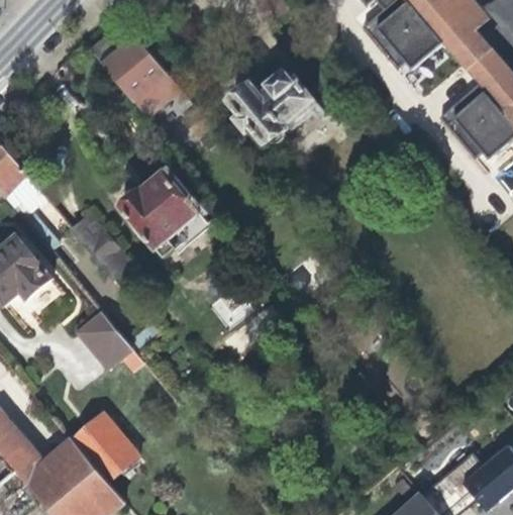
[(392,0),(383,7),(361,26),(396,69),(404,62),(410,68),(440,41),(413,9),(410,6),(405,0),(392,0)]
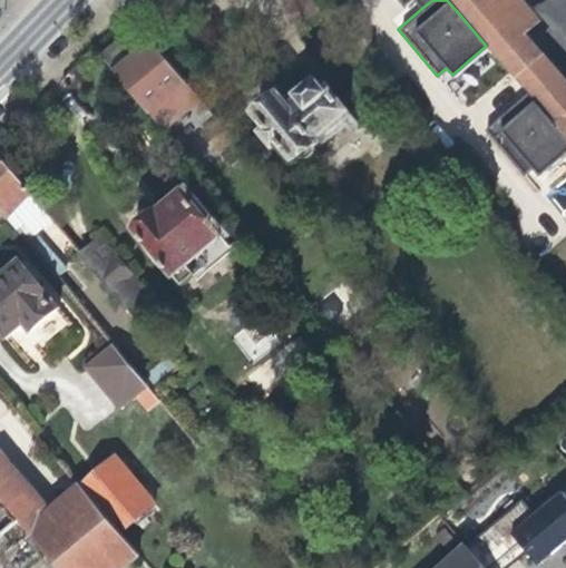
[(447,0),(452,7),(456,10),(467,0),(447,0)]
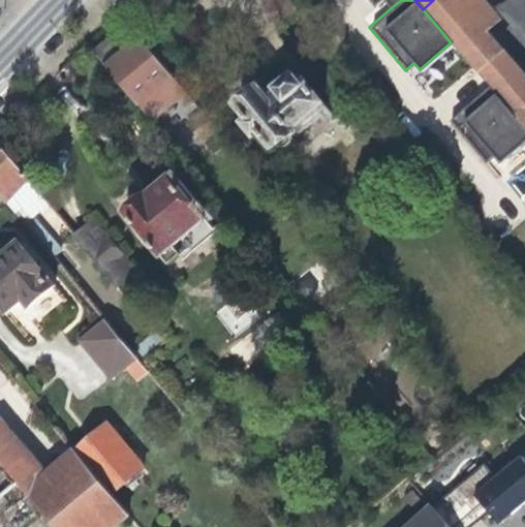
[(508,109),(524,94),(524,72),(487,28),(500,17),(485,0),(433,0),(423,9),(451,42),(476,72),(488,85),(508,109)]
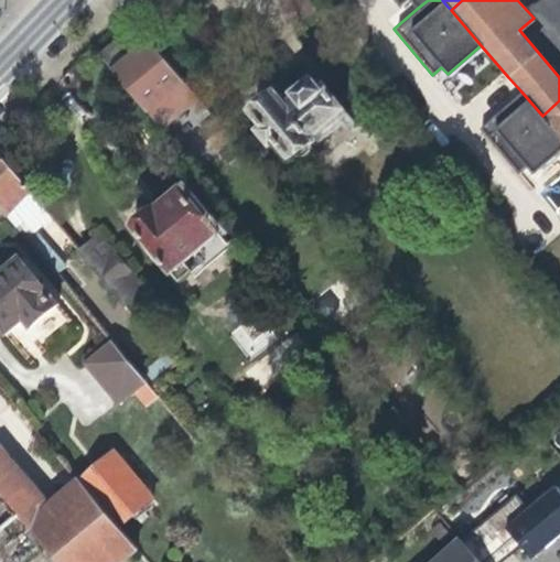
[(133,23),(117,36),(130,52),(147,39),(133,23)]
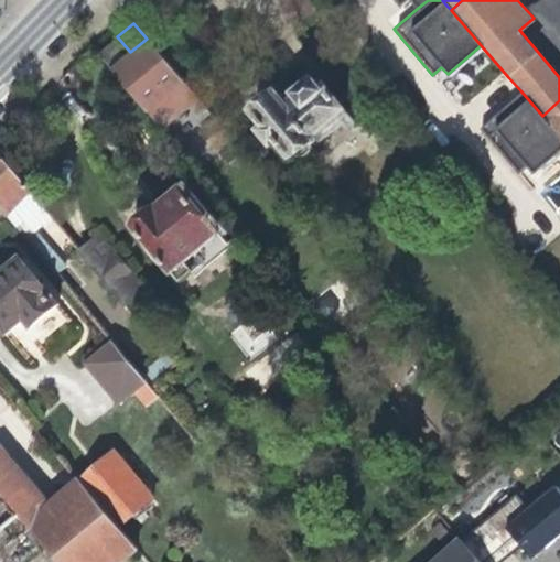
[(144,112),(182,80),(147,39),(130,52),(117,36),(110,42),(96,54),(144,112)]
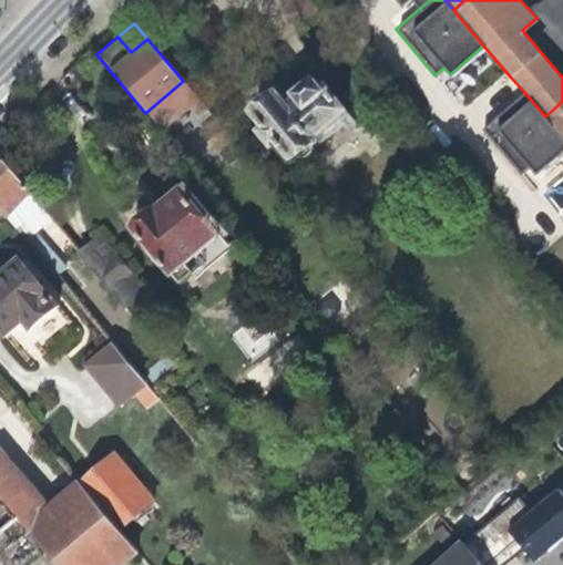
[(272,95),(251,112),(285,152),(310,147),(317,142),(313,135),(320,130),(318,126),(344,106),(327,88),(321,91),(316,83),(311,83),(297,94),(299,98),(294,102),(288,106),(280,96),(272,95)]
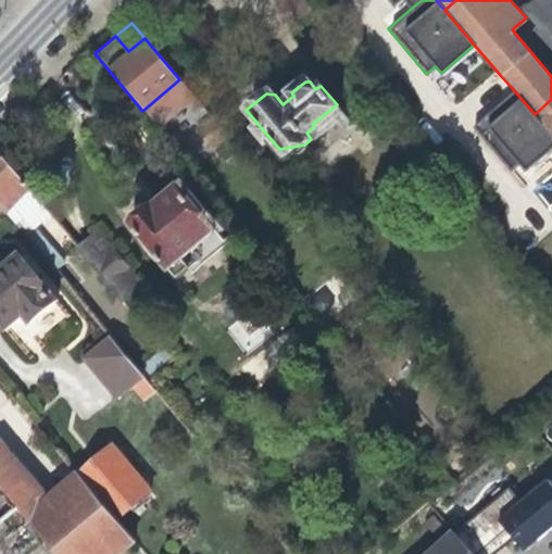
[(525,173),(551,148),(551,135),(535,114),(513,89),(472,125),(510,171),(518,164),(525,173)]
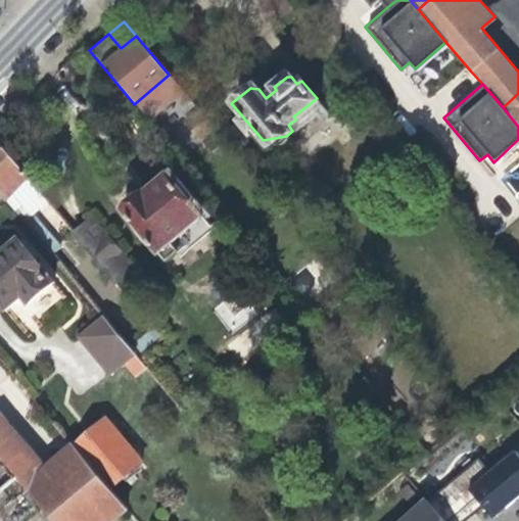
[(518,93),(503,107),(518,127),(518,93)]
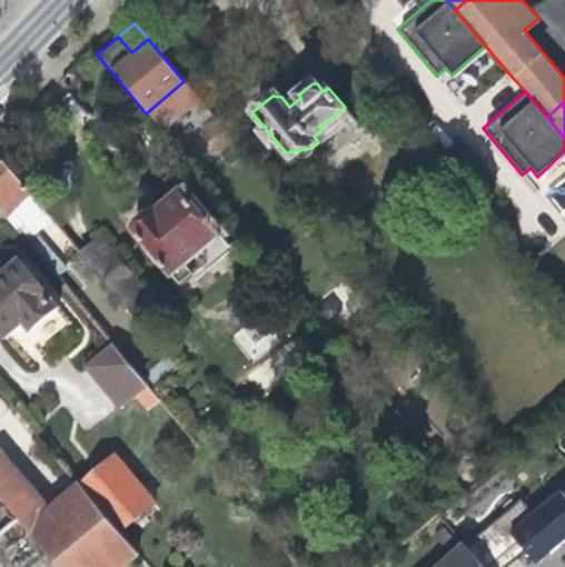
[(355,120),(345,107),(319,127),(321,130),(326,136),(345,121),(348,126),(355,120)]
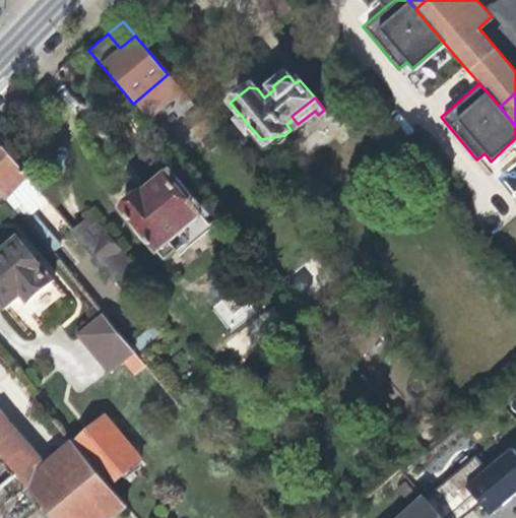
[(24,174),(0,146),(0,194),(1,195),(24,174)]
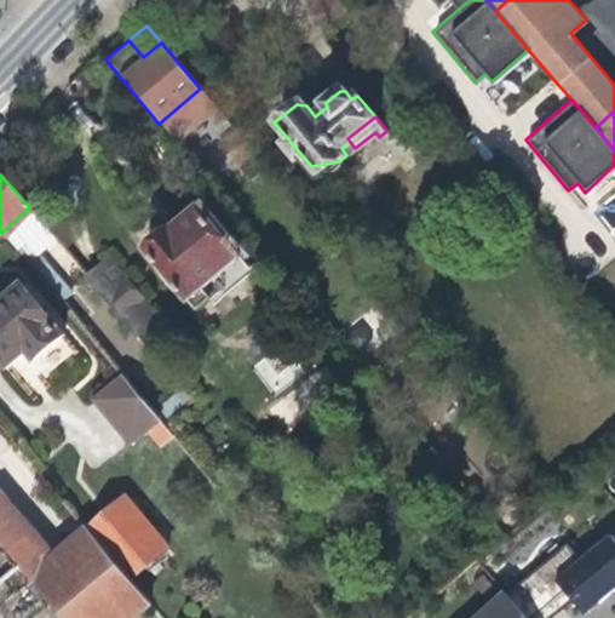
[(237,256),(194,204),(167,227),(143,247),(185,299),(237,256)]
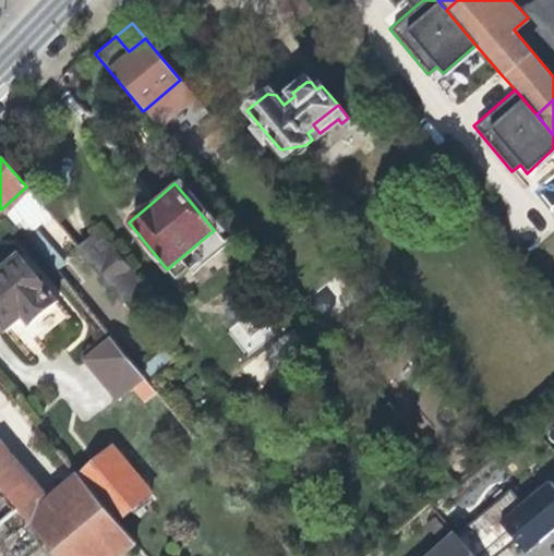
[(24,215),(12,225),(46,264),(57,254),(24,215)]
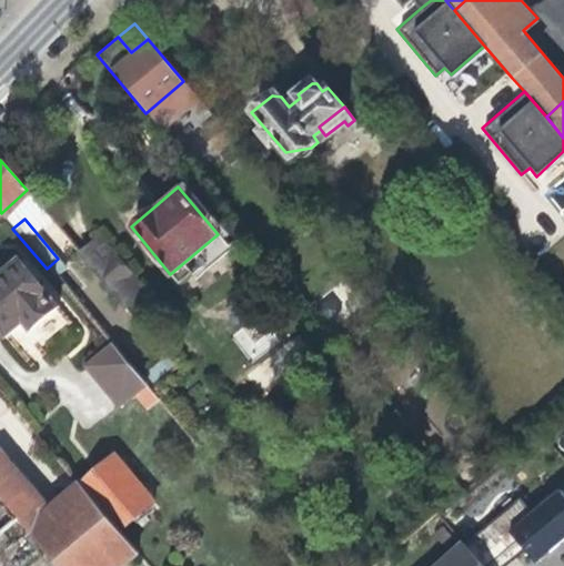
[(77,251),(123,307),(145,289),(98,232),(77,251)]
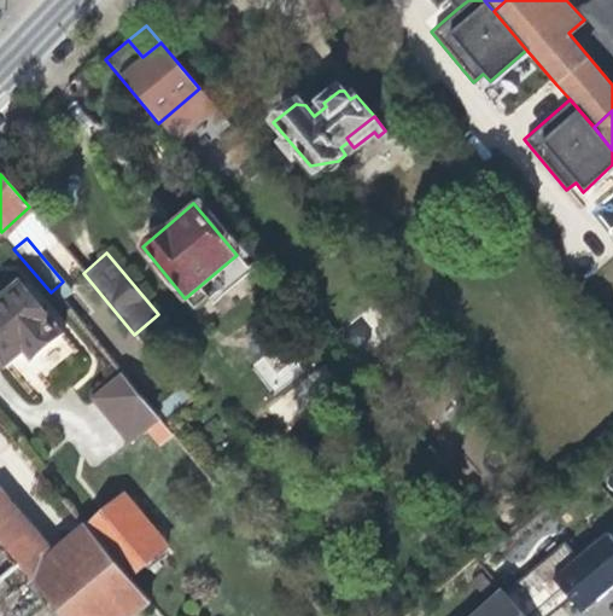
[(0,366),(1,367),(21,352),(30,362),(62,336),(16,280),(3,290),(0,292),(0,366)]
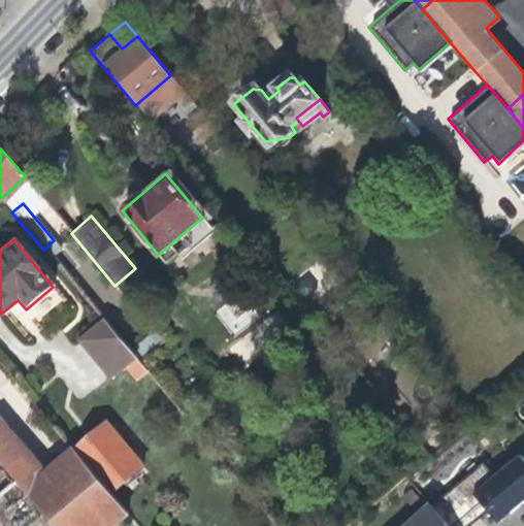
[(134,382),(146,372),(100,318),(75,339),(108,379),(123,367),(134,382)]
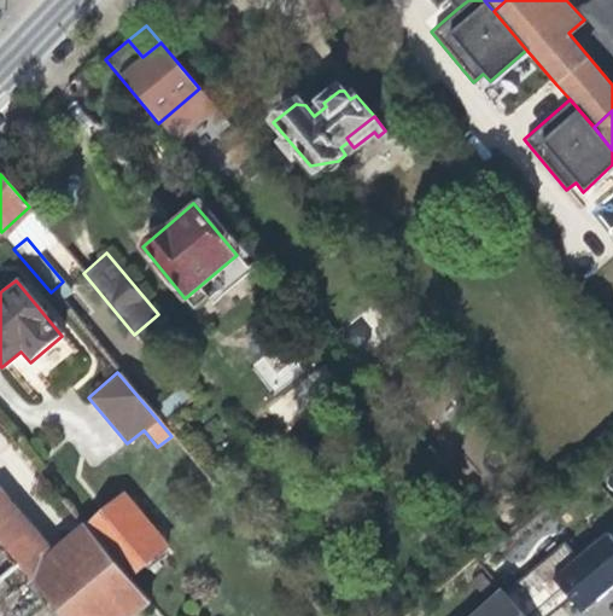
[(0,515),(5,510),(46,557),(53,551),(0,488),(0,515)]
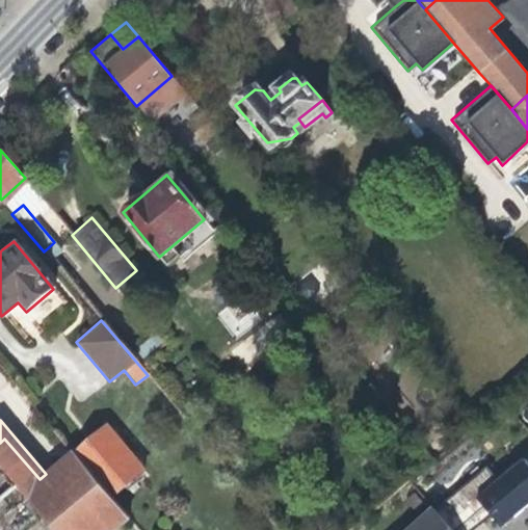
[(105,424),(73,451),(110,496),(142,469),(105,424)]
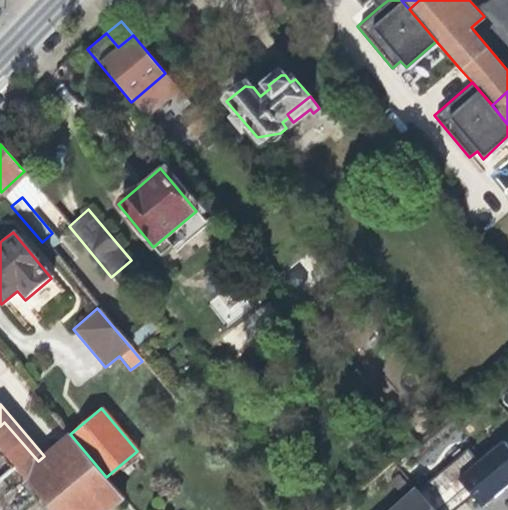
[(59,421),(51,412),(39,422),(47,432),(59,421)]
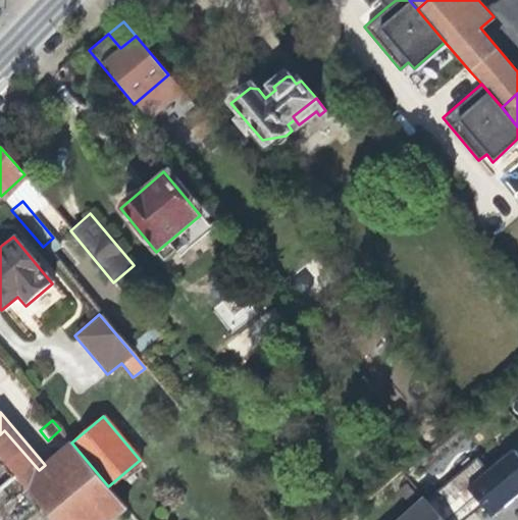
[(60,429),(48,440),(59,454),(71,443),(60,429)]
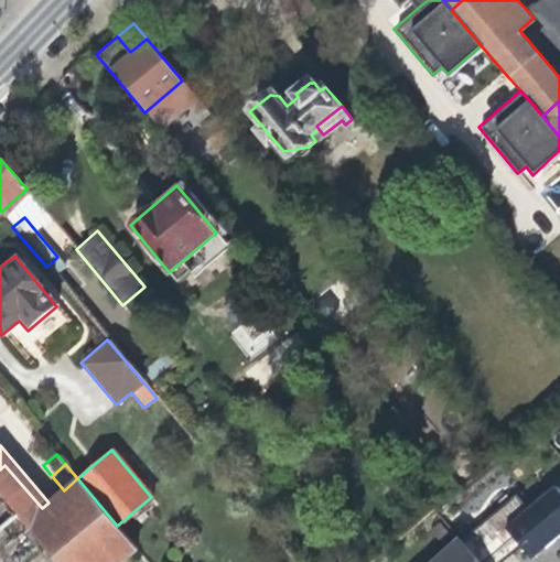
[(27,522),(42,508),(4,465),(0,469),(0,492),(15,510),(27,522)]
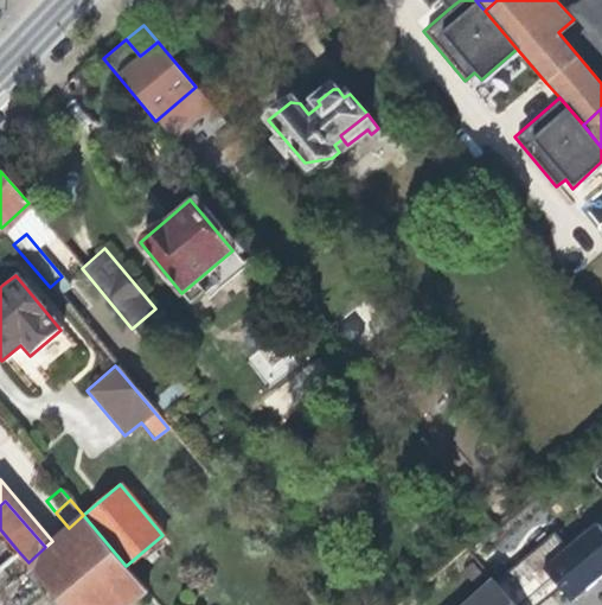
[(52,541),(45,547),(29,562),(64,604),(127,604),(146,590),(126,566),(83,515),(69,528),(52,541)]
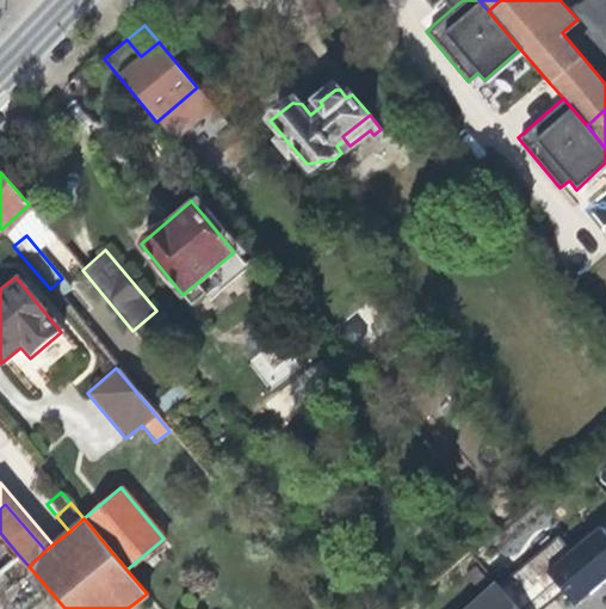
[(555,534),(496,584),(518,608),(523,608),(543,590),(551,598),(561,590),(573,603),(605,576),(605,533),(599,524),(569,549),(555,534)]
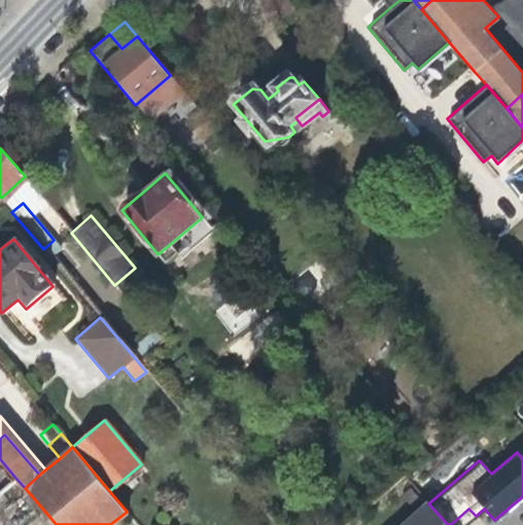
[(0,489),(14,477),(0,459),(0,489)]
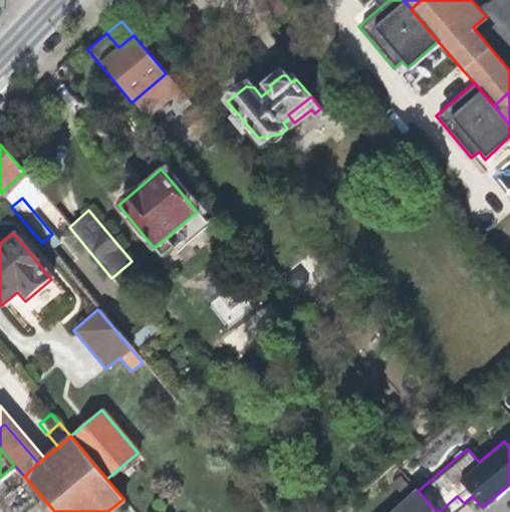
[(420,489),(429,481),(423,473),(413,482),(420,489)]
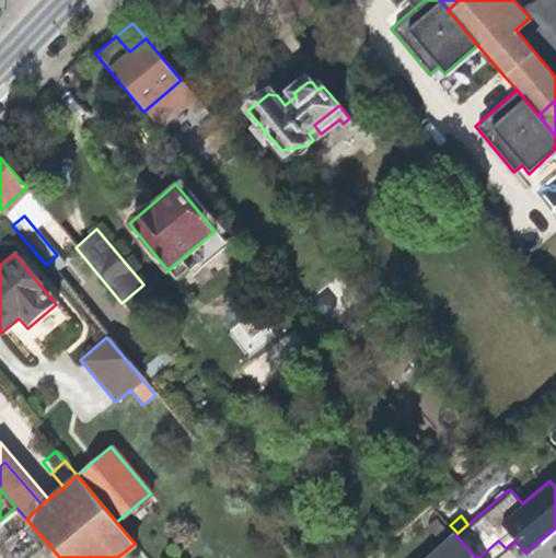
[(446,531),(436,520),(428,526),(438,538),(446,531)]
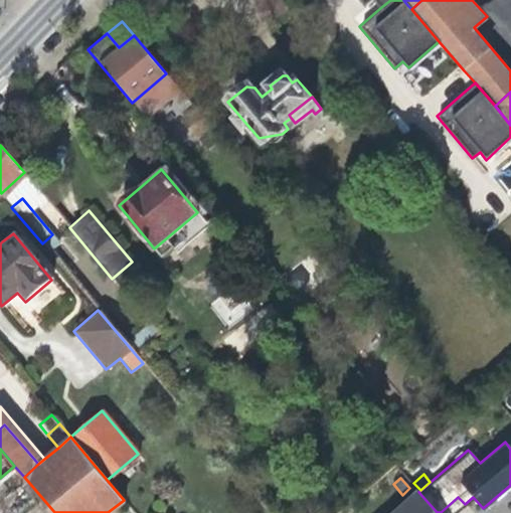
[(417,490),(390,512),(437,512),(418,492),(417,490)]
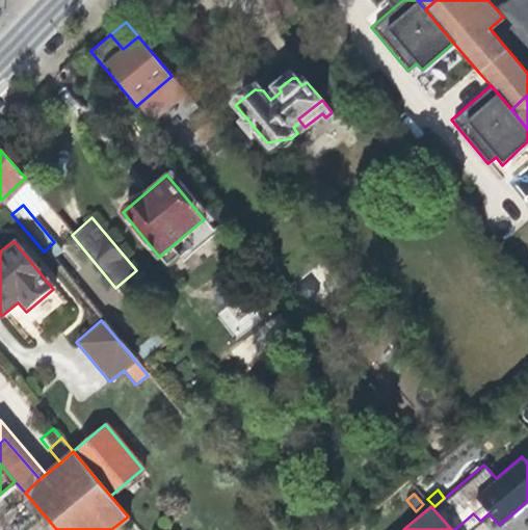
[(473,513),(455,529),(469,529),(472,528),(480,521),(473,513)]
